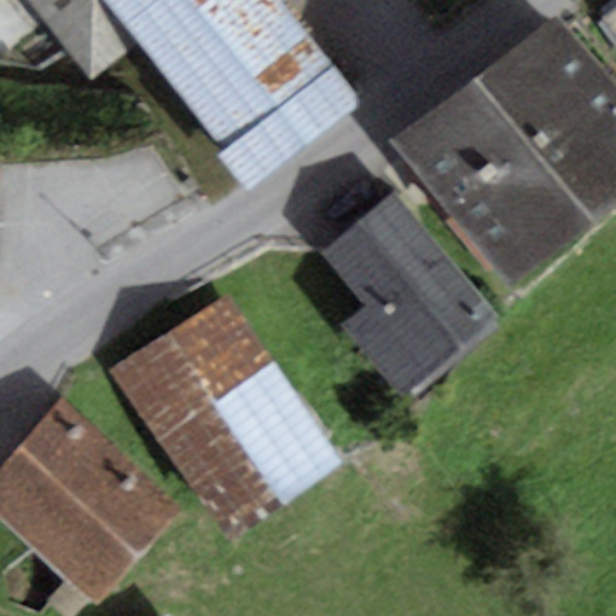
[(28,0),(91,80),(138,44),(224,152),(219,156),(247,191),(362,102),(283,0),(28,0)]
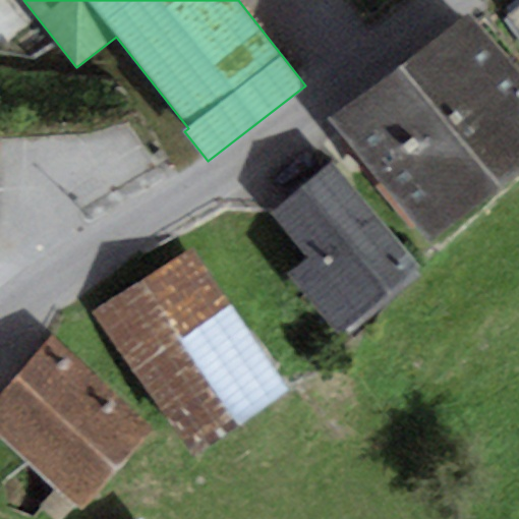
[(518,36),(518,4),(504,16),(518,36)]
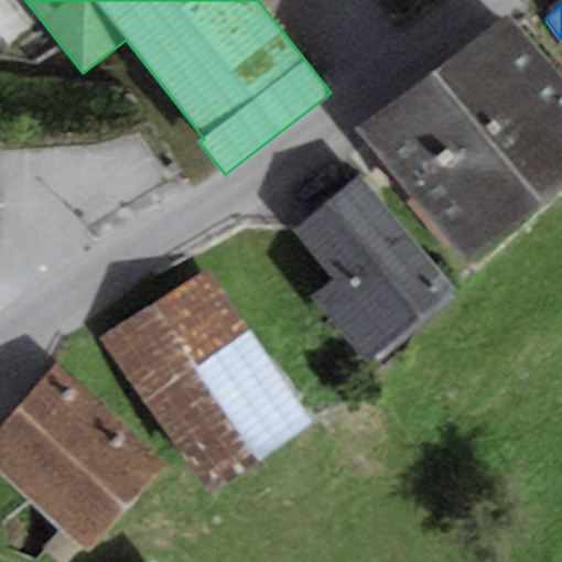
[(561,191),(561,80),(505,10),(356,129),(467,267),(561,191)]
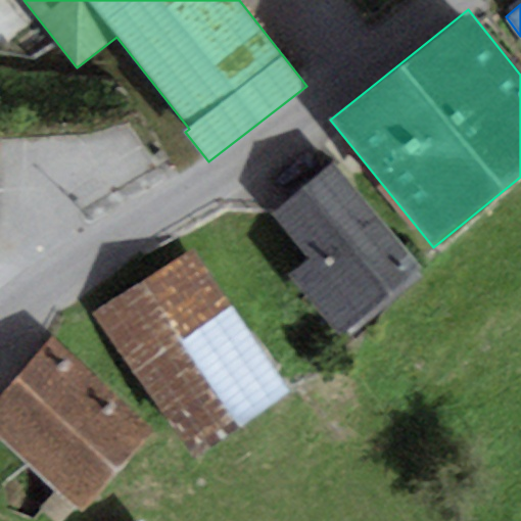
[(421,268),(331,163),(273,214),(310,256),(285,277),(338,338),(421,268)]
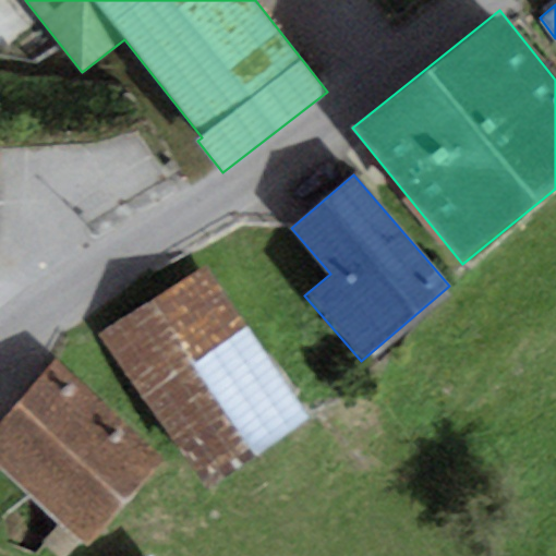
[(203,264),(97,333),(205,491),(310,419),(203,264)]
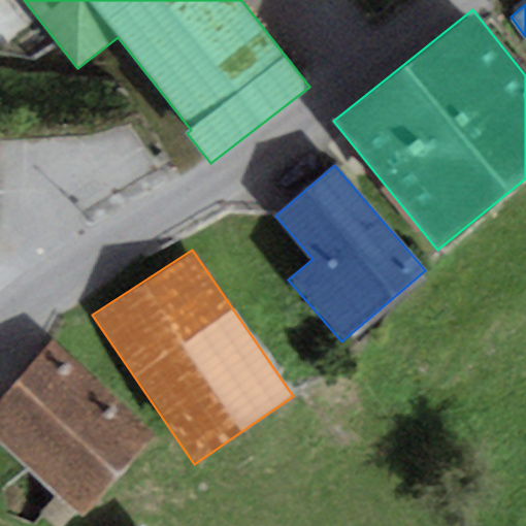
[(153,433),(50,342),(0,396),(0,445),(78,514),(153,433)]
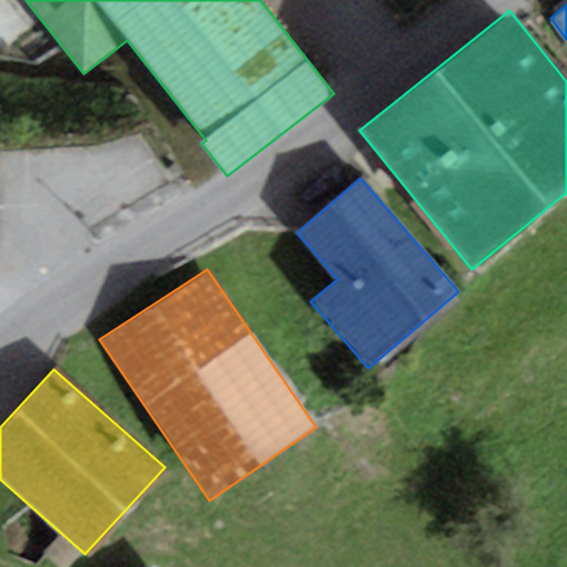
All buildings are outlined.
